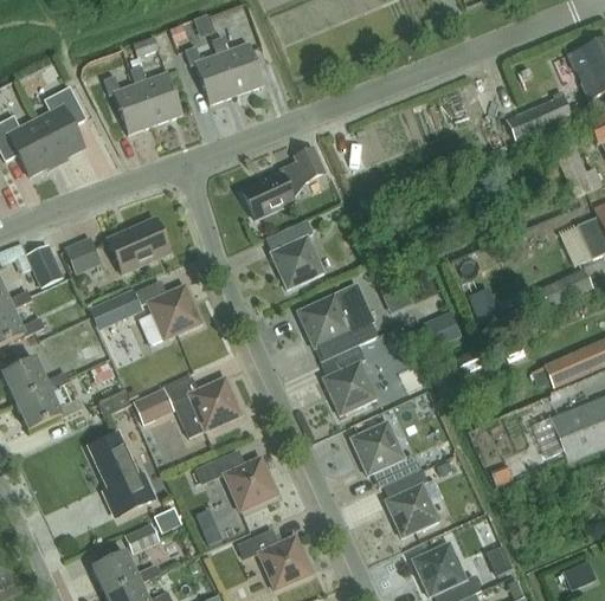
[(340,18),(375,0),(302,0),(275,14),(287,40),(321,23),(314,11),(332,1),(340,18)]
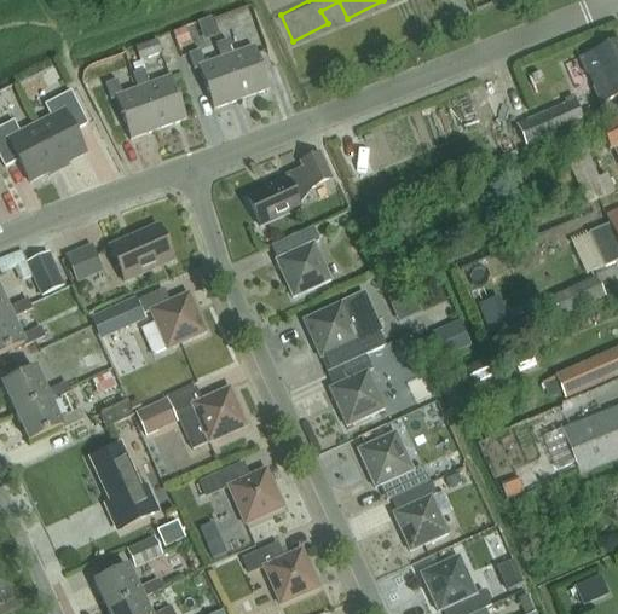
[(182,25),(172,29),(177,42),(186,39),(182,25)]
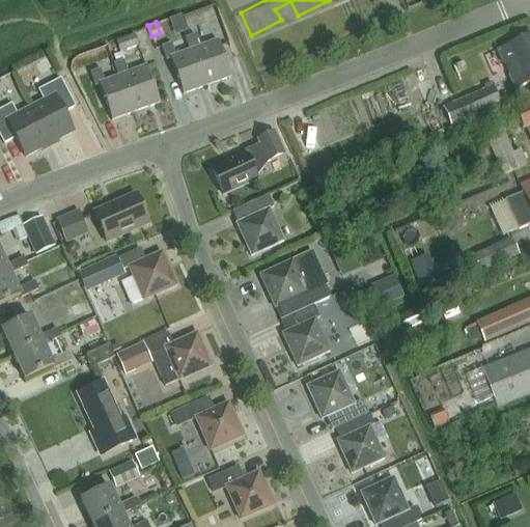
[(196,31),(186,35),(190,48),(194,47),(207,83),(232,74),(219,38),(200,45),(196,31)]
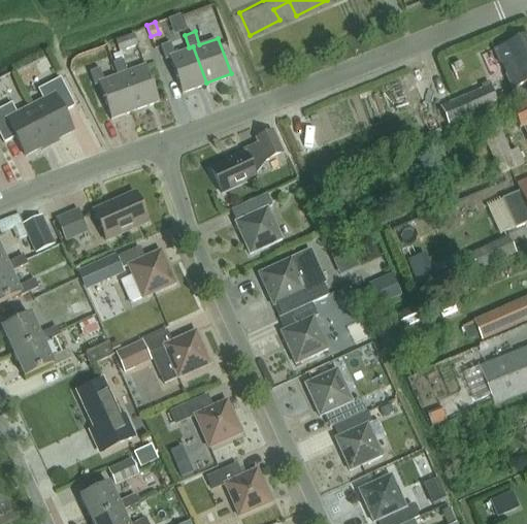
[(526,31),(495,45),(513,86),(526,79),(526,31)]
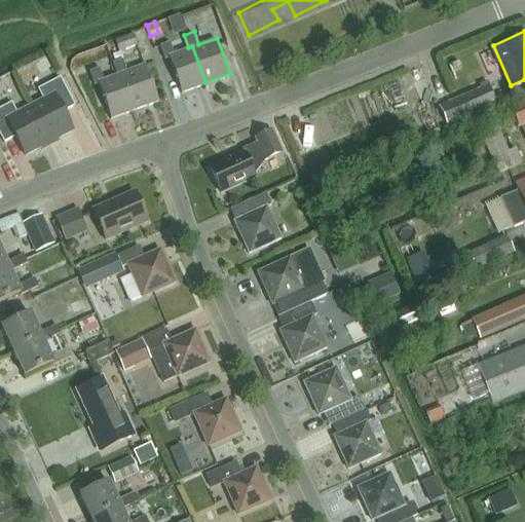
[(133,33),(115,39),(118,48),(119,49),(120,49),(137,43),(133,33)]
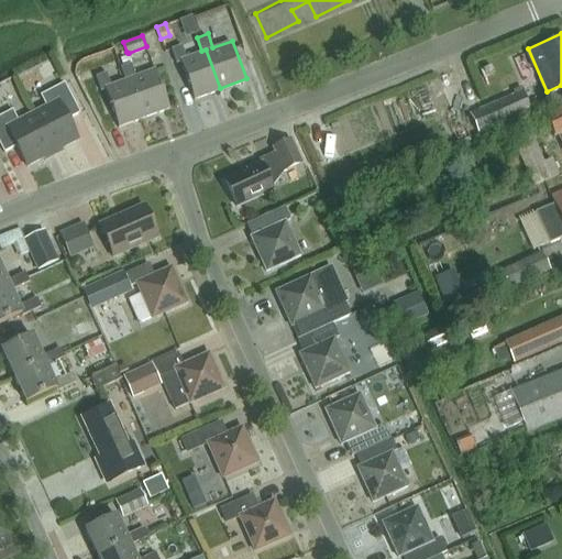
[(183,43),(172,46),(177,61),(180,59),(195,97),(220,88),(206,50),(201,51),(187,56),(183,43)]
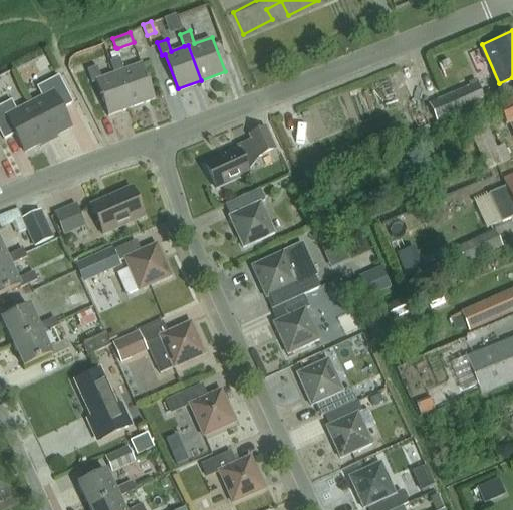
[(115,47),(108,50),(112,59),(120,56),(117,48),(116,48),(115,47)]
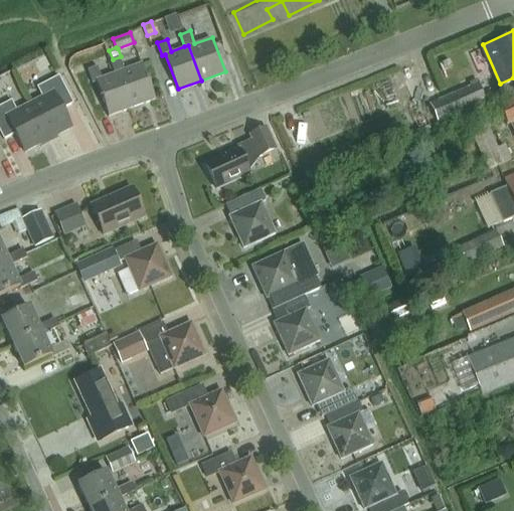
[(113,59),(111,59),(116,71),(119,70),(132,106),(156,97),(143,61),(125,68),(121,56),(113,59)]
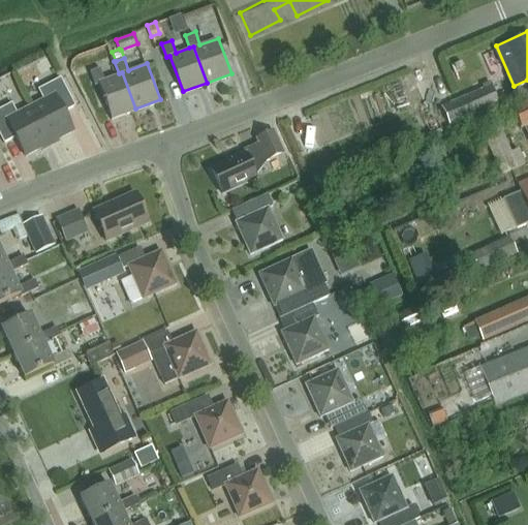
[(101,66),(91,69),(95,83),(99,82),(112,117),(135,109),(122,72),(119,73),(105,79),(101,66)]
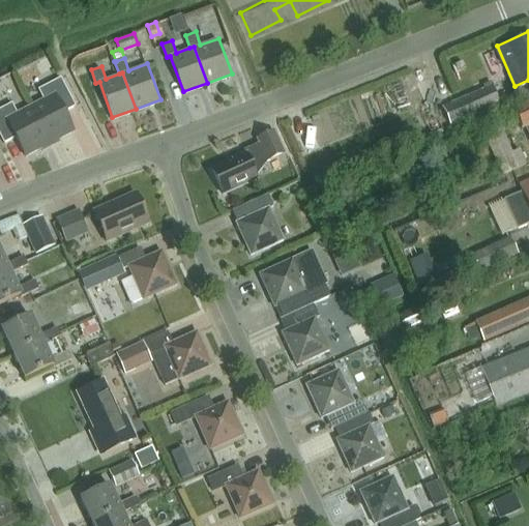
[(45,97),(31,104),(51,141),(75,128),(64,110),(76,104),(61,76),(38,87),(45,97)]
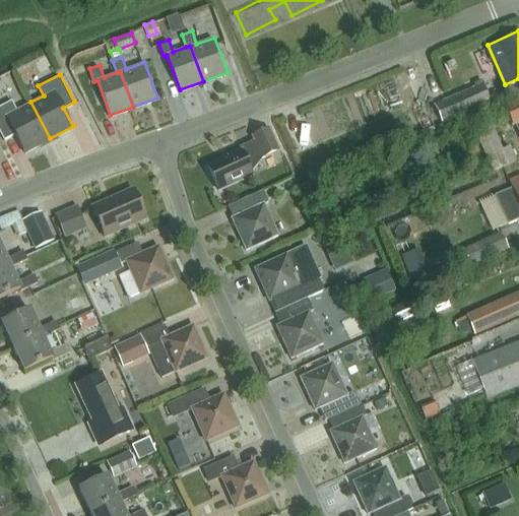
[(475,84),(435,102),(443,120),(492,99),(482,77),(473,80),(475,84)]
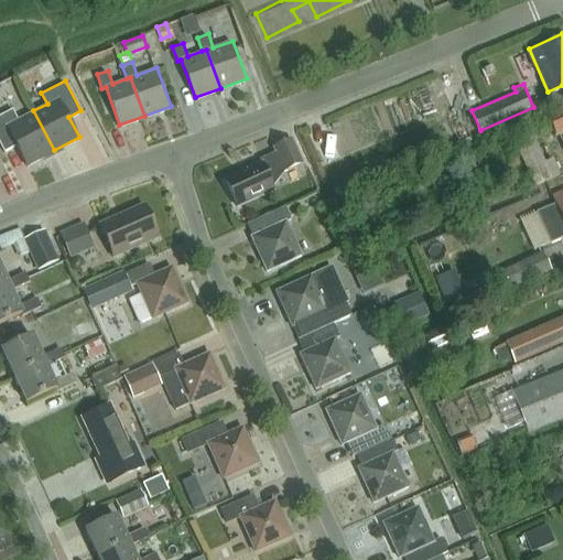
[(562,106),(549,114),(558,135),(561,133),(562,139),(562,106)]
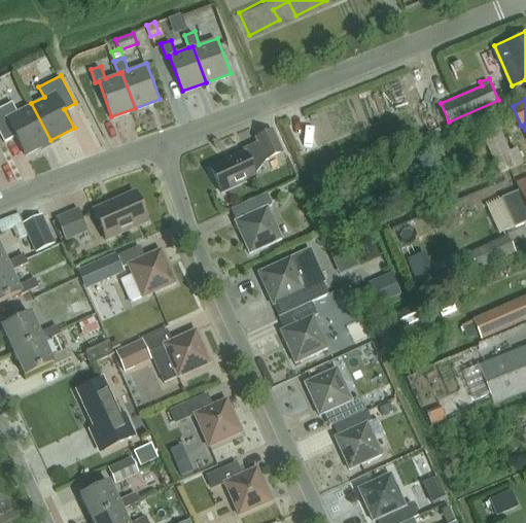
[(12,100),(0,106),(0,130),(4,139),(15,134),(26,152),(50,140),(31,103),(18,110),(12,100)]
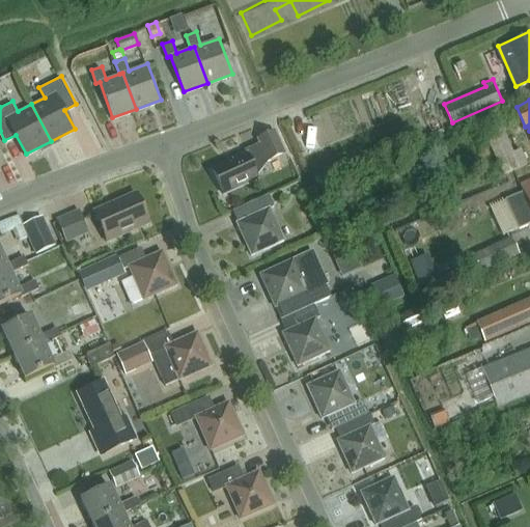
[(275,128),(258,136),(260,141),(266,151),(269,160),(285,151),(275,128)]
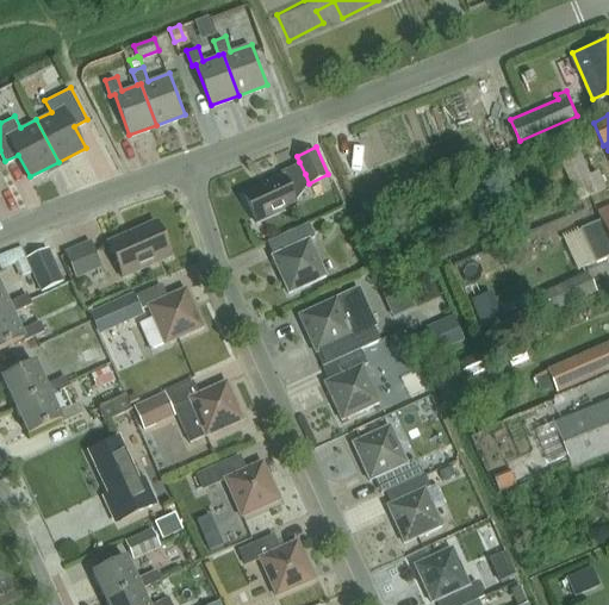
[(590,173),(578,147),(558,155),(577,200),(607,187),(600,168),(590,173)]
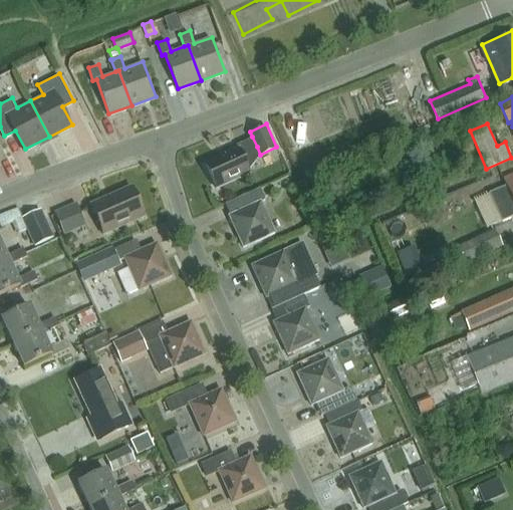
[(237,143),(236,144),(237,147),(239,146),(242,154),(257,147),(252,137),(237,143)]
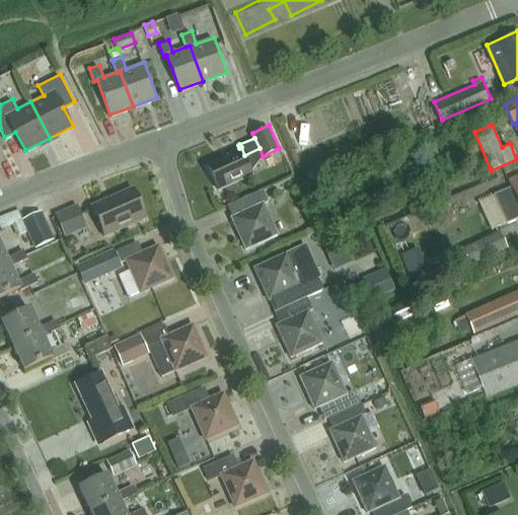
[(239,148),(207,162),(219,190),(253,173),(251,170),(244,155),(241,147),(239,148)]
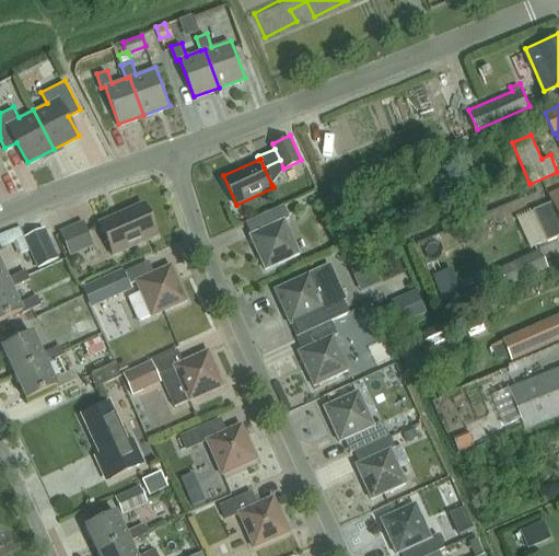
[(558,187),(549,193),(551,199),(533,208),(547,239),(558,233),(558,187)]
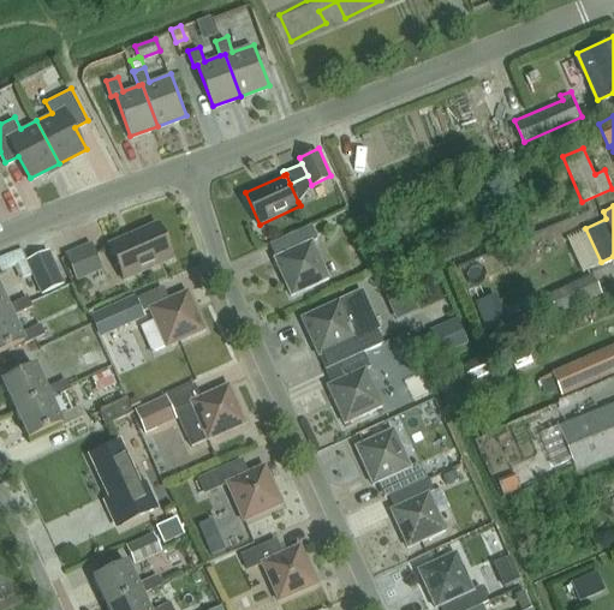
[(156,220),(108,240),(124,275),(172,255),(156,220)]
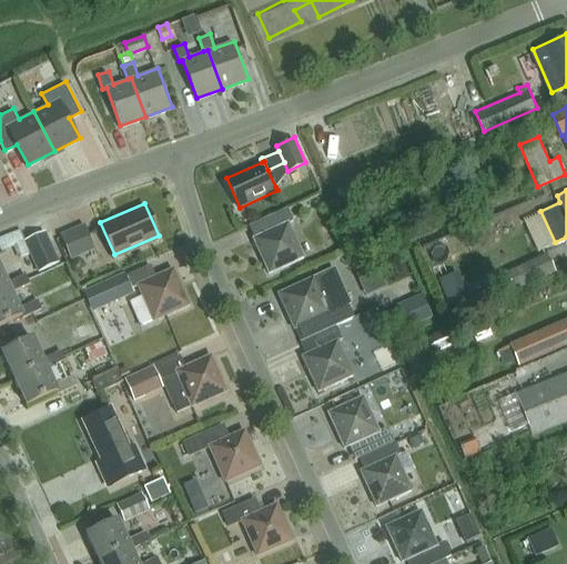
[(279,223),(253,235),(270,271),(305,255),(290,221),(294,219),(287,205),(273,212),(279,223)]
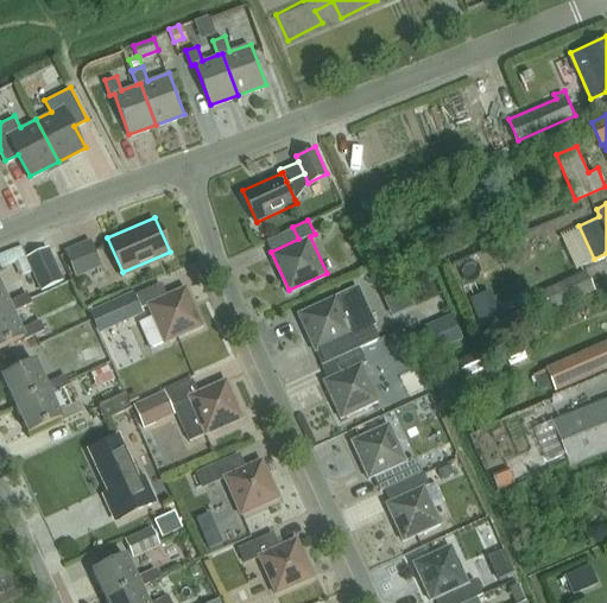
[(64,248),(63,249),(68,262),(70,261),(94,251),(89,237),(64,248)]
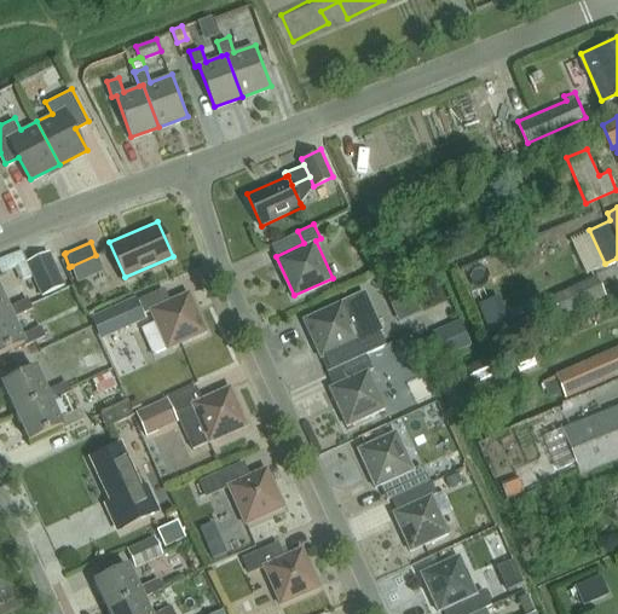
[(26,256),(13,262),(15,266),(21,278),(32,273),(39,290),(61,281),(46,248),(26,256)]
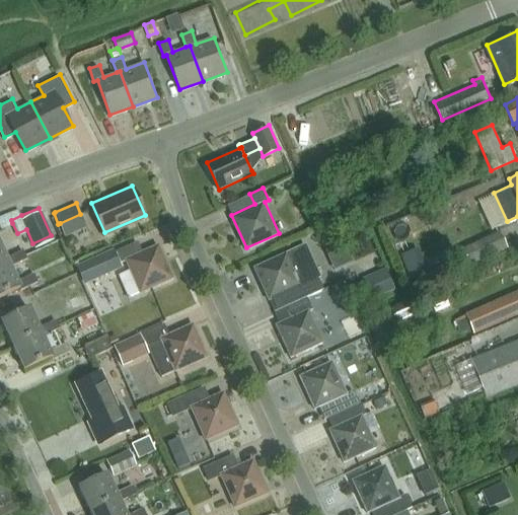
[(464,247),(463,247),(470,264),(507,247),(500,232),(476,242),(464,247)]
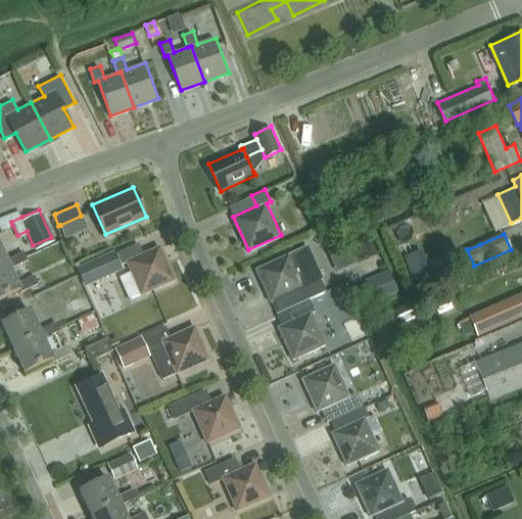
[(25,250),(7,257),(0,241),(0,270),(10,265),(11,267),(27,260),(29,258),(25,250)]
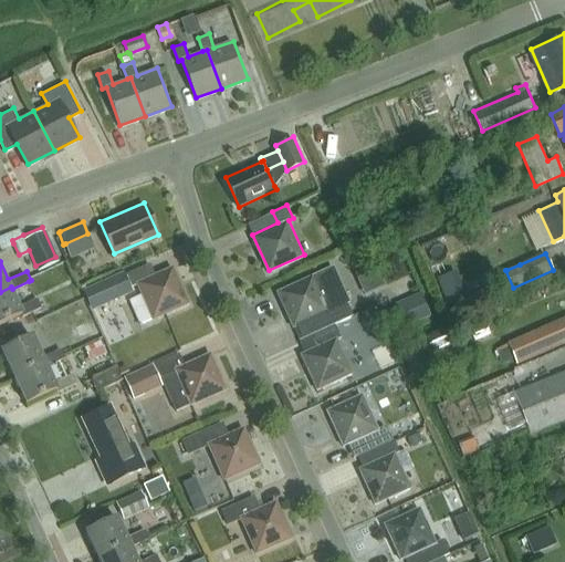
[(140,292),(152,315),(187,300),(171,266),(136,281),(140,292)]
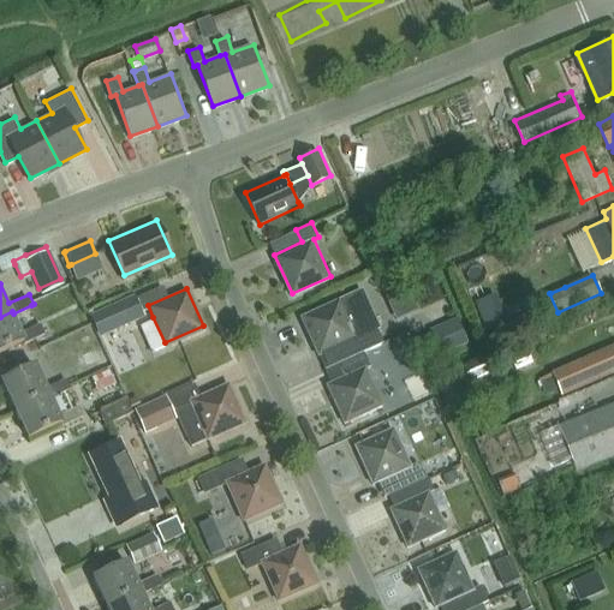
[(340,298),(302,315),(320,354),(322,353),(328,366),(331,365),(339,362),(364,350),(373,346),(381,341),(375,327),(379,324),(362,288),(340,298)]
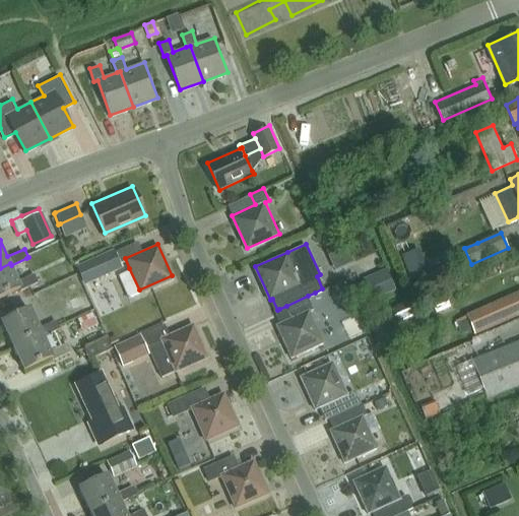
[(88,257),(74,264),(82,282),(98,276),(120,265),(112,247),(88,257)]
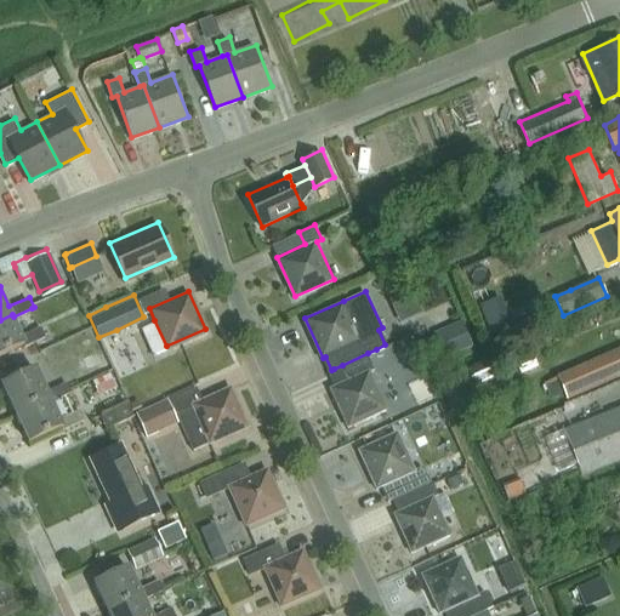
[(22,334),(13,317),(12,314),(0,320),(0,357),(27,344),(28,347),(49,337),(41,324),(39,325),(22,334)]
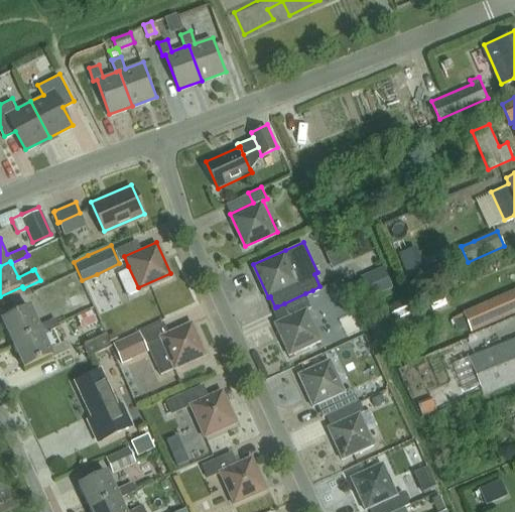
[(138,287),(128,266),(117,271),(127,292),(138,287)]
